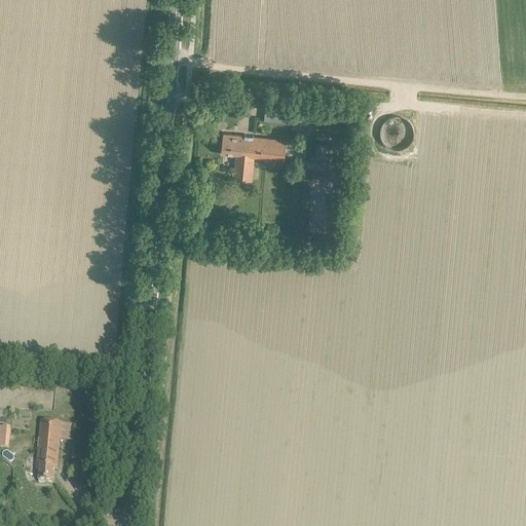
[(393,116),(388,117),(385,120),(382,123),(380,128),(380,133),(380,138),(382,142),(385,145),(389,148),(393,149),(399,149),(404,148),(408,145),(411,141),(413,137),(413,132),(412,126),(410,122),(407,119),(402,116),(398,116),(393,116)]
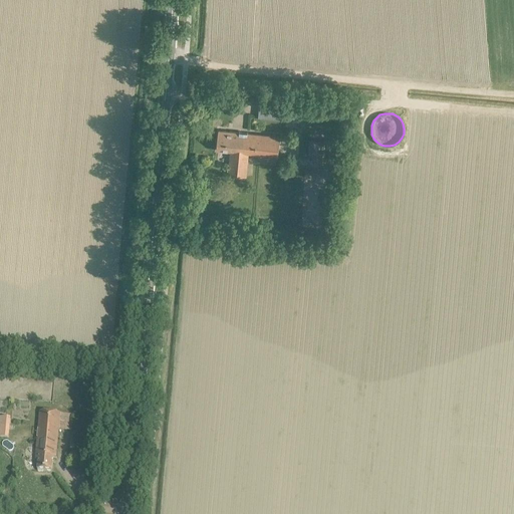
[(277,156),(279,136),(218,130),(216,150),(230,152),(228,174),(246,176),(248,153),(277,156)]
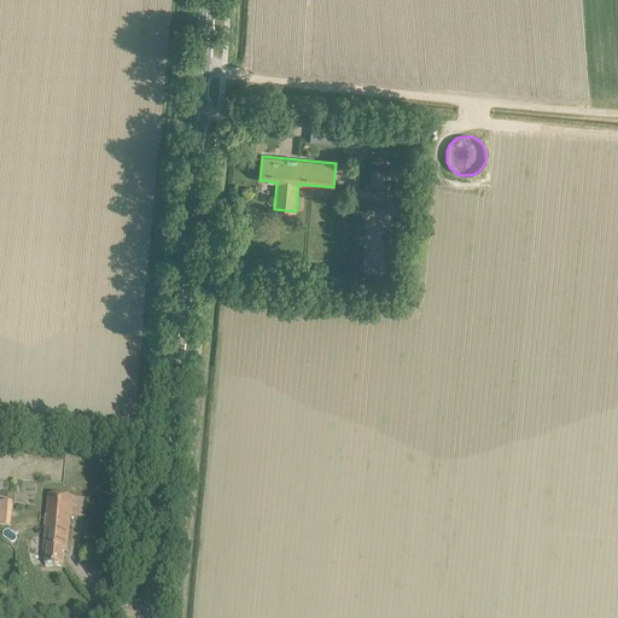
[(389,188),(391,168),(371,167),(369,186),(389,188)]
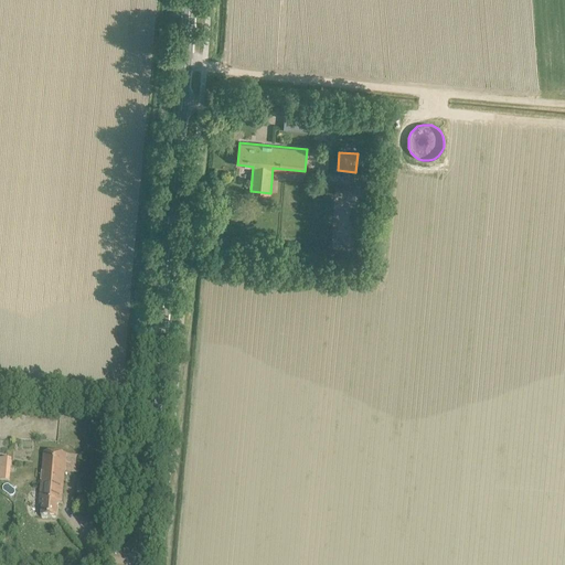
[(61,503),(65,455),(43,452),(39,505),(42,505),(41,518),(46,518),(56,518),(57,502),(61,503)]
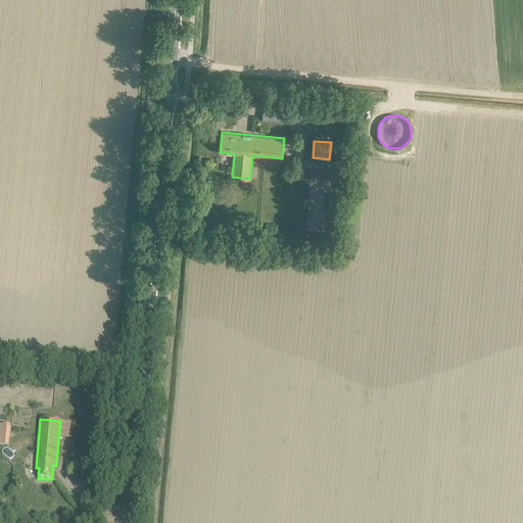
[(0,444),(7,445),(9,424),(0,423),(0,444)]
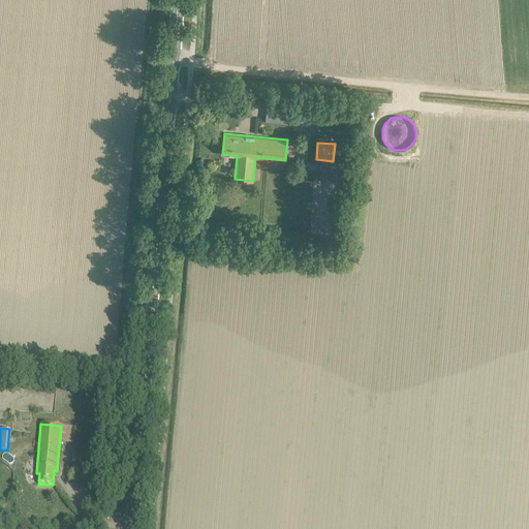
[(105,528),(124,528),(123,515),(104,516),(105,528)]
